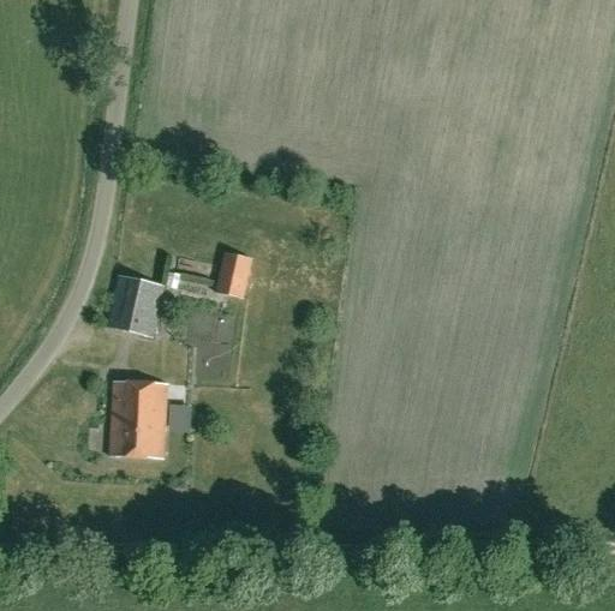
[(250,256),(225,250),(215,289),(240,295),(250,256)]
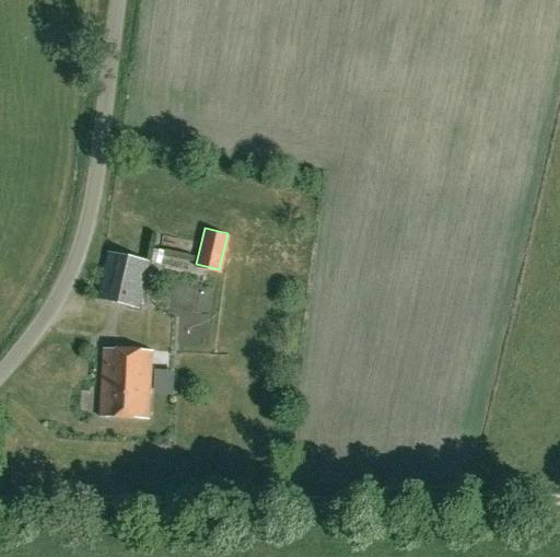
[(137,305),(149,258),(108,248),(96,296),(137,305)]
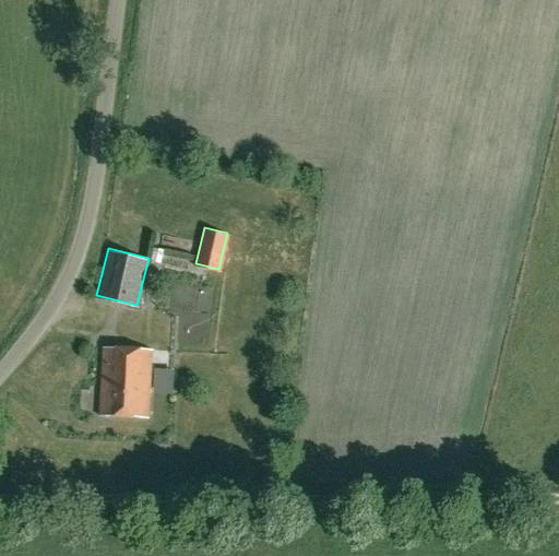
[(183,312),(185,333),(194,333),(193,312),(183,312)]
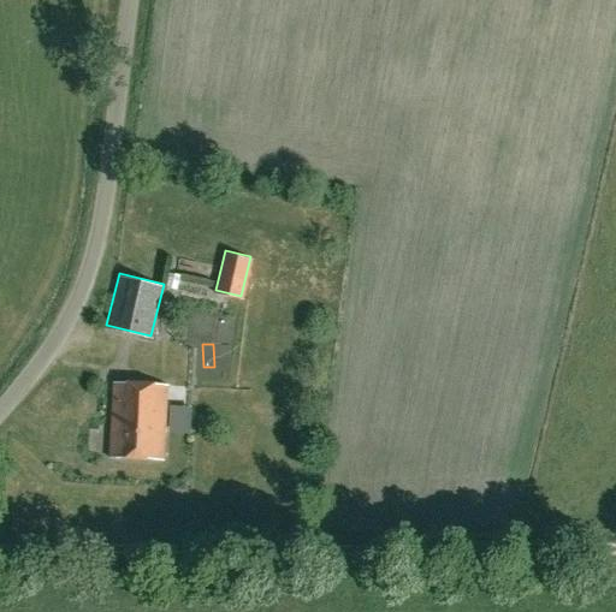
[(164,457),(167,381),(113,379),(110,455),(164,457)]
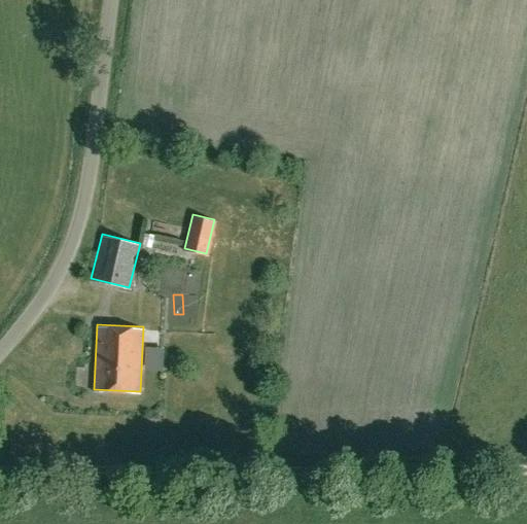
[(166,327),(148,326),(147,347),(165,348),(166,327)]
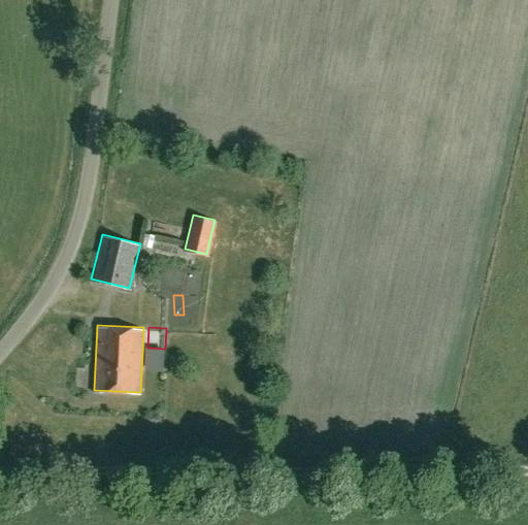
All buildings are outlined.
